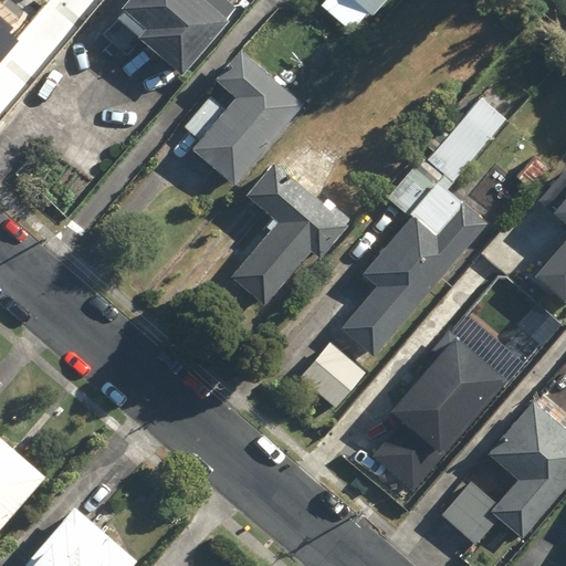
[(0,0),(0,62),(23,83),(94,0),(45,0),(37,11),(23,0),(0,0)]
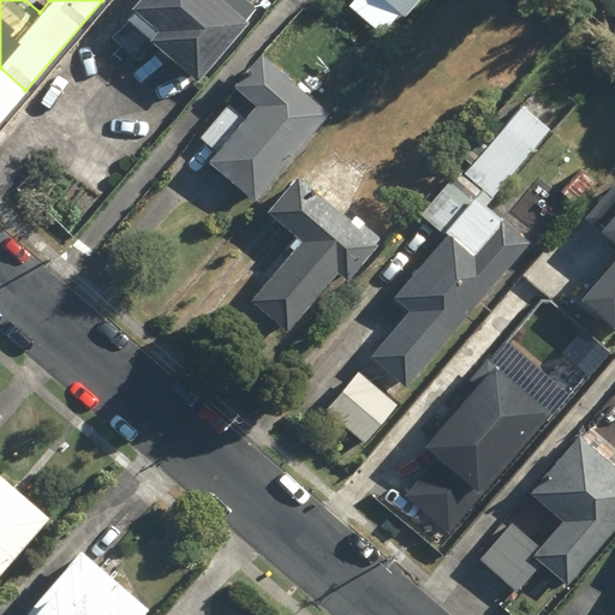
[(215,0),(139,0),(130,13),(154,34),(145,43),(196,85),(246,27),(215,0)]
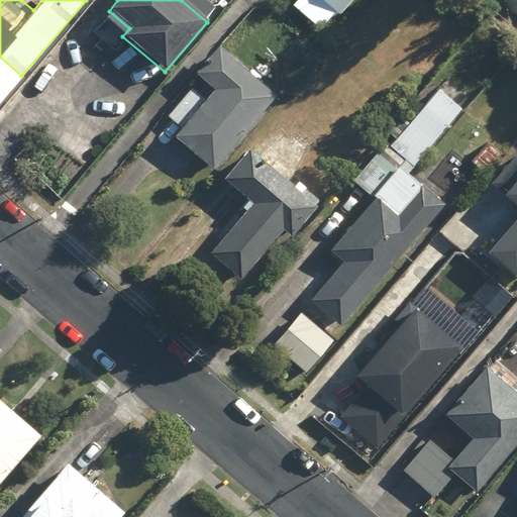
[(352,0),(297,0),(292,6),(320,30),(336,11),(340,15),(352,0)]
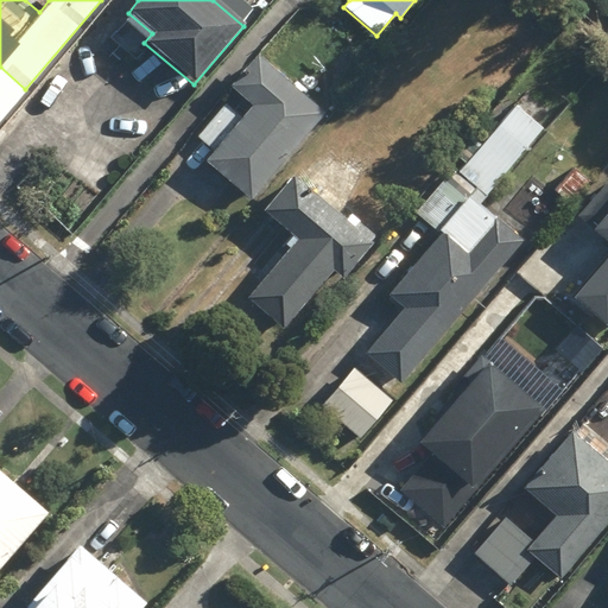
[(251,202),(325,115),(257,56),(229,88),(251,107),(203,162),(251,202)]
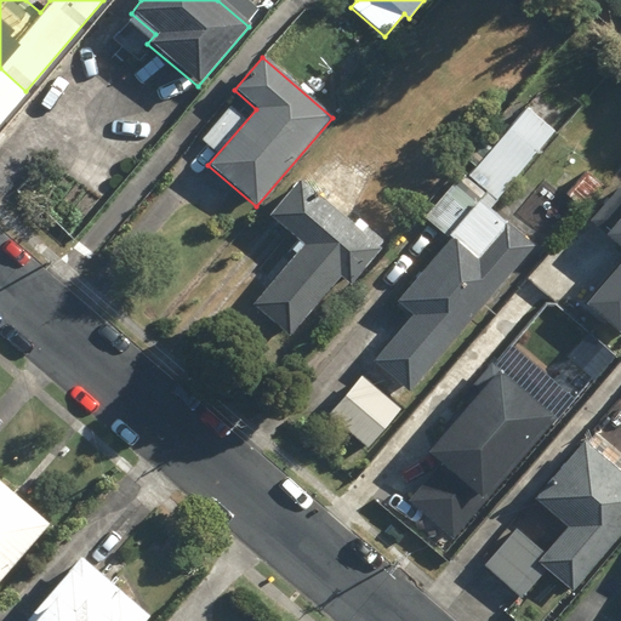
[(252,306),(291,339),(341,278),(349,284),(381,246),(386,240),(368,226),(363,232),(298,180),(268,216),(302,244),(252,306)]
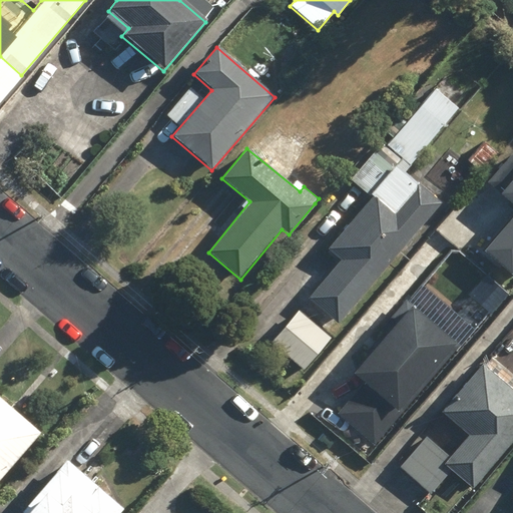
[(308,301),(338,326),(439,205),(375,152),(351,181),(371,197),(327,250),(340,262),(308,301)]
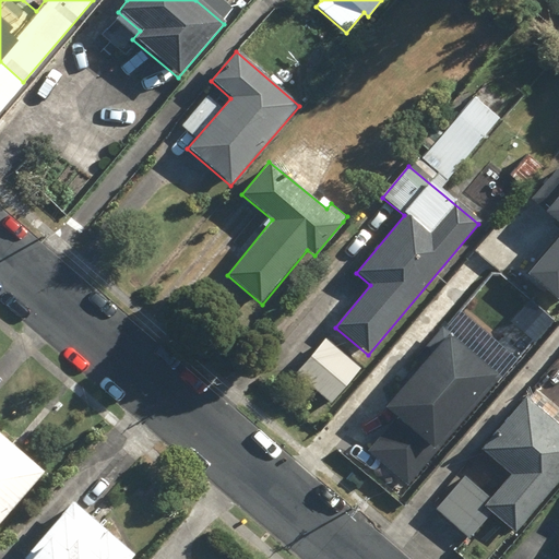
[(558,174),(533,205),(558,227),(558,232),(524,274),(558,302),(558,174)]
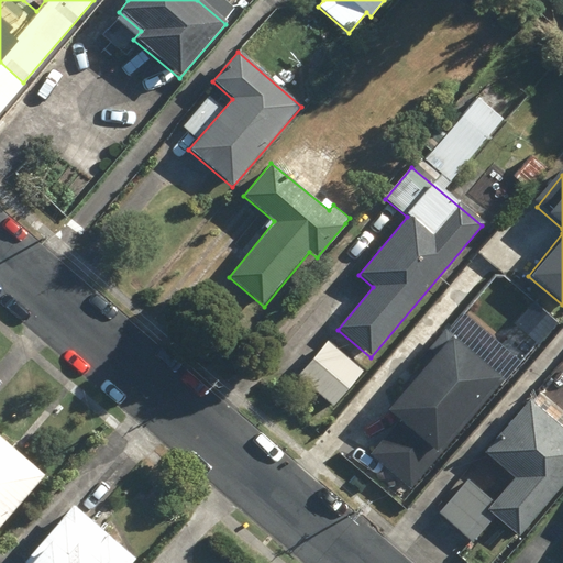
[(504,377),(444,330),(416,365),(420,368),(389,406),(400,416),(368,454),(412,489),(504,377)]
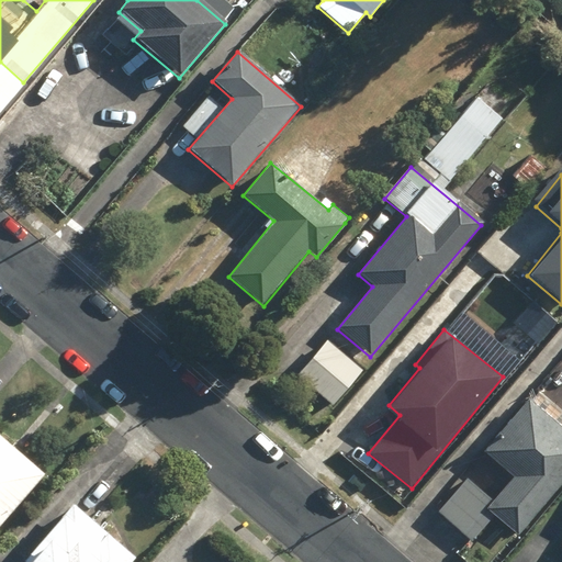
[(363,370),(326,339),(295,375),(333,406),(363,370)]
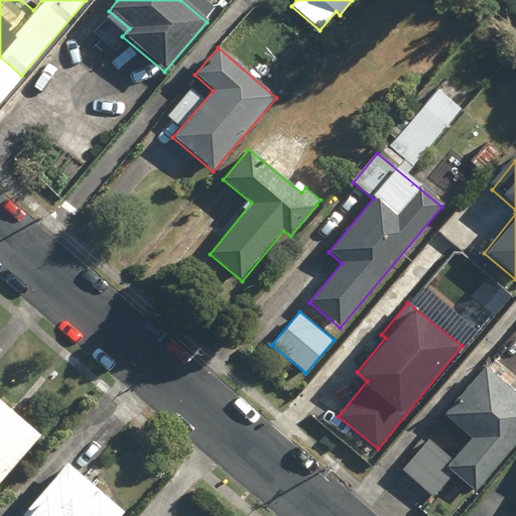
[(515,443),(515,393),(484,367),(443,414),(473,438),(454,462),(446,469),(449,471),(475,493),(515,443)]
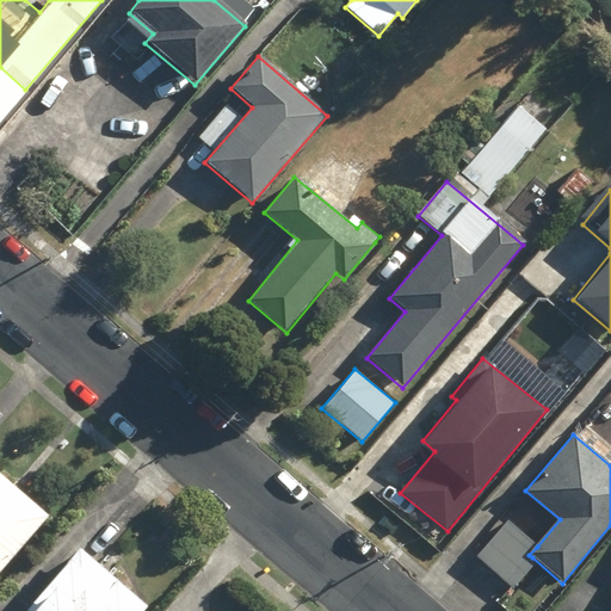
[(0,473),(0,569),(48,513),(0,473)]
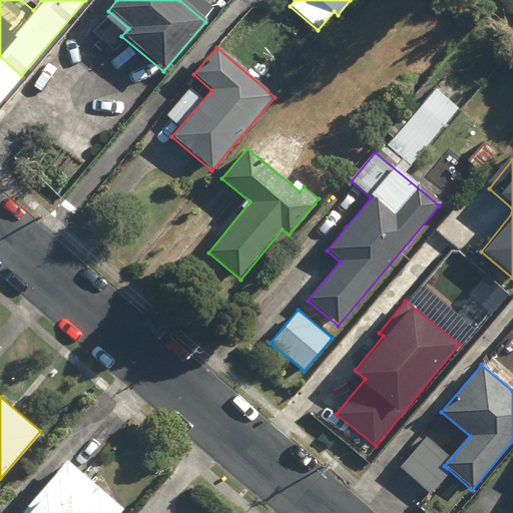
[(451,459),(426,438),(400,468),(431,494),(447,475),(444,471),(447,468),(444,466),(451,459)]
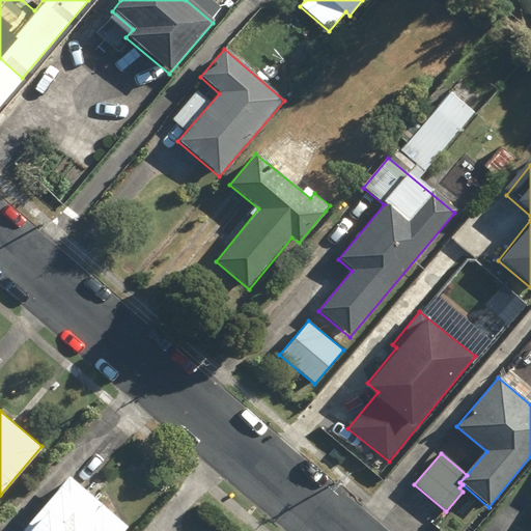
[(64,480),(24,530),(120,530),(123,527),(64,480)]
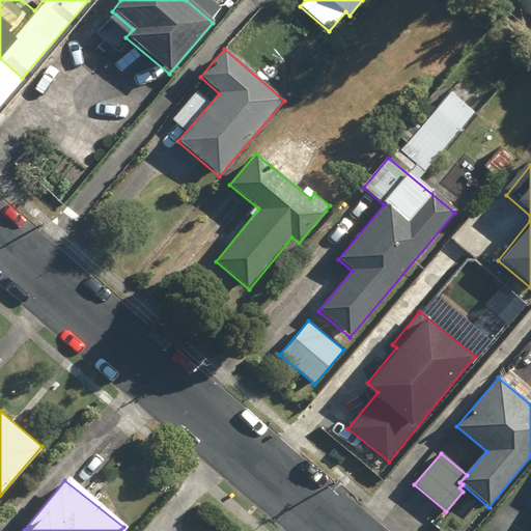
[(439,530),(428,522),(419,530),(439,530)]
